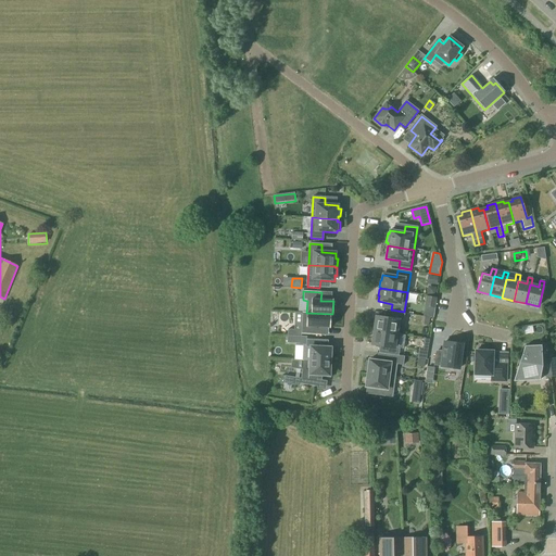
[(434,308),(436,298),(426,297),(425,306),(434,308)]
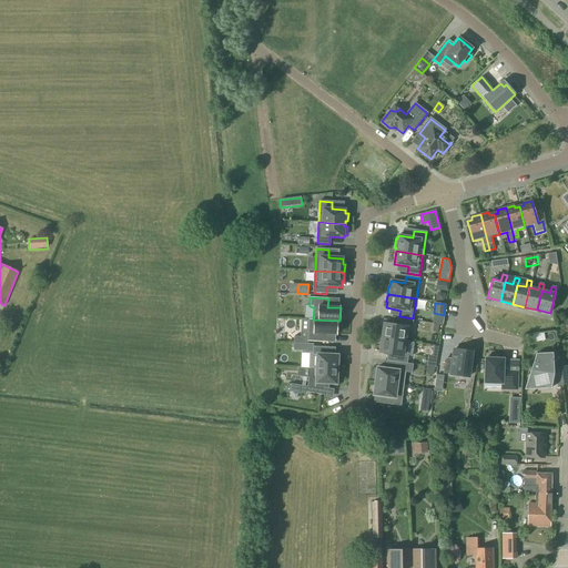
[(382,338),(405,342),(407,327),(412,328),(413,321),(398,318),(397,323),(396,323),(394,324),(394,325),(384,324),(382,338)]
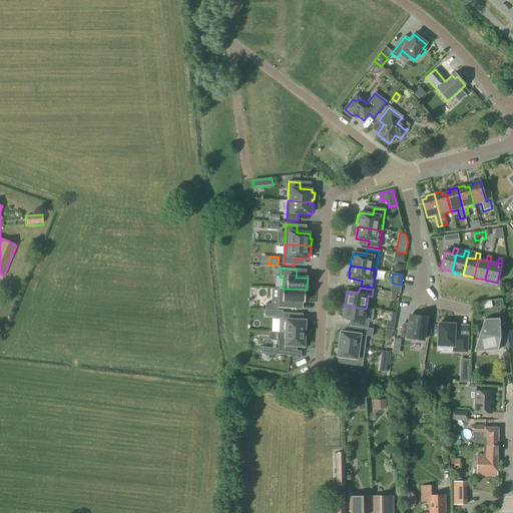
[(295,302),(305,303),(305,290),(283,289),(279,289),(278,305),(266,304),(265,311),(277,311),(278,311),(278,309),(296,310),(297,305),(295,304),(295,302)]
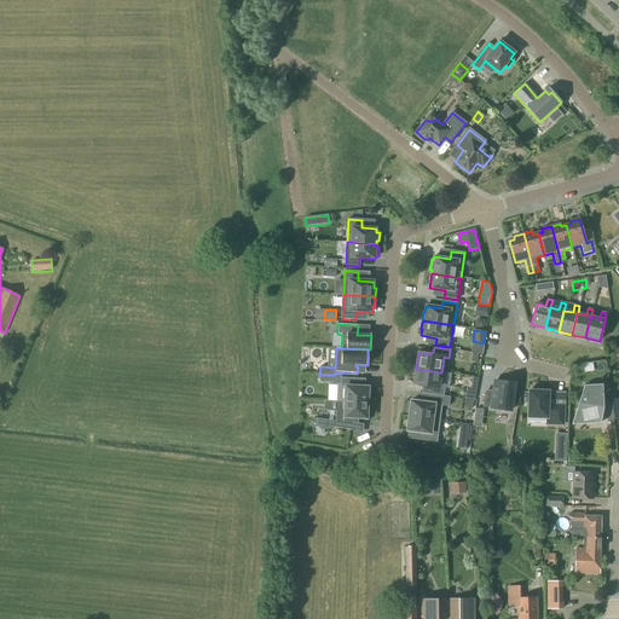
[(428,389),(427,394),(434,395),(443,397),(445,388),(439,387),(441,372),(416,369),(414,383),(424,386),(424,387),(426,389),(428,389)]
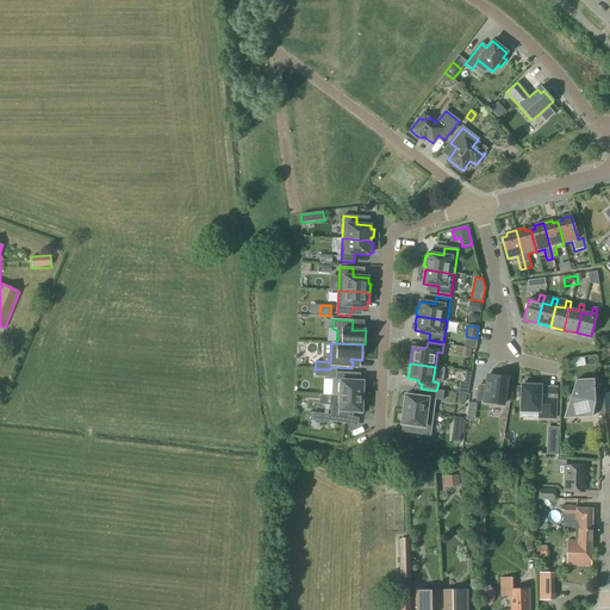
[(341,381),(340,396),(340,397),(362,398),(362,390),(365,391),(366,383),(349,381),(350,373),(336,373),(336,381),(341,381)]
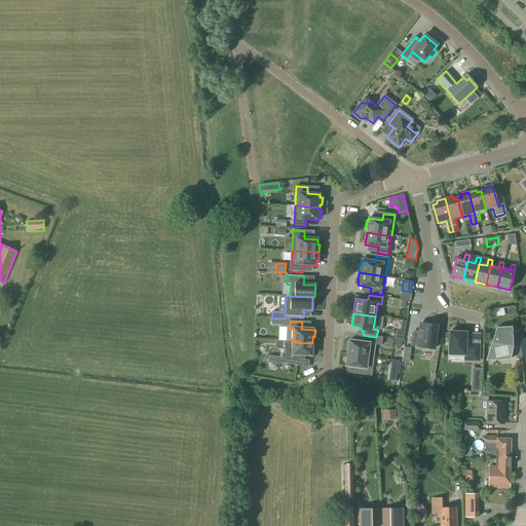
[(412,333),(410,346),(434,349),(438,327),(421,325),(419,335),(412,333)]
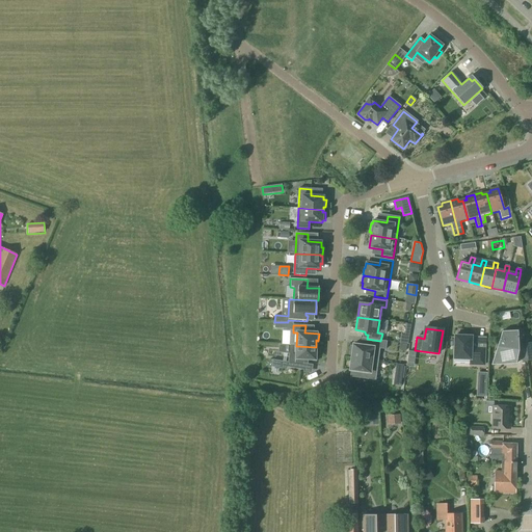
[(516,364),(515,350),(519,350),(517,330),(502,331),(497,347),(499,348),(499,362),(506,362),(506,365),(516,364)]
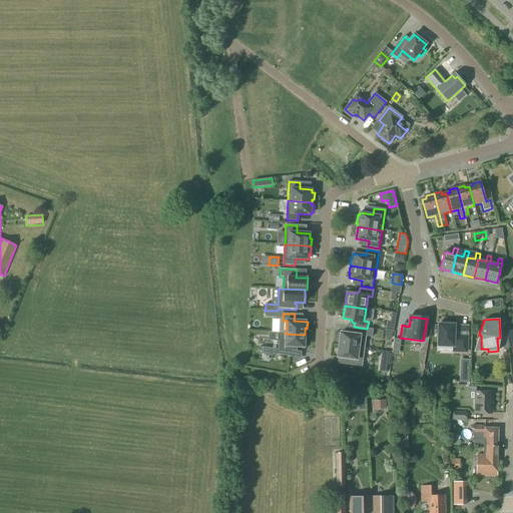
[(440,324),(439,324),(438,346),(453,347),(453,352),(467,352),(467,337),(454,336),(455,325),(447,325),(447,323),(440,322),(440,324)]
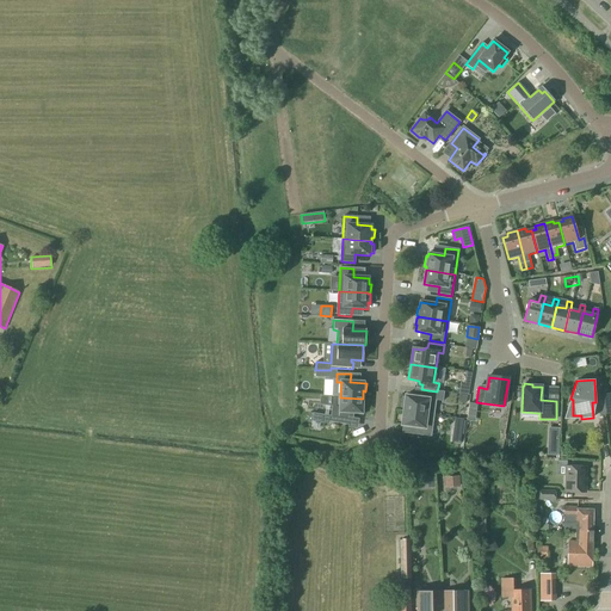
[(444,393),(437,392),(429,390),(427,399),(406,396),(405,399),(402,397),(401,408),(403,408),(403,411),(434,415),(437,401),(443,402),(444,393)]
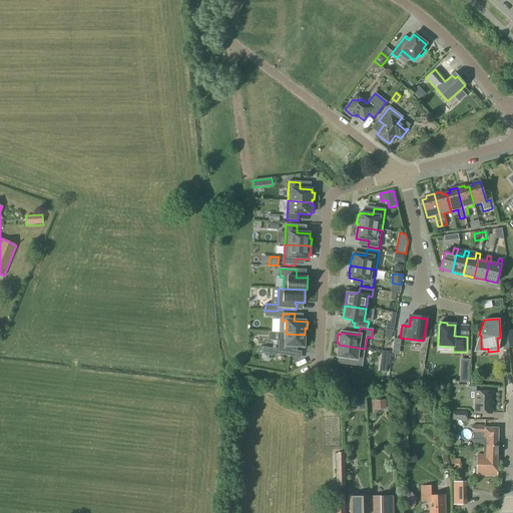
[(286,334),(286,333),(279,333),(279,334),(280,334),(279,341),(277,355),(293,357),(294,350),(296,348),(305,349),(307,341),(305,341),(305,335),(286,334)]
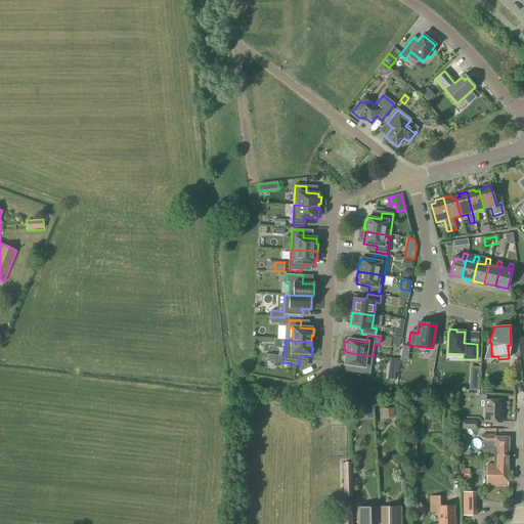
[(354,373),(370,375),(373,356),(346,352),(344,365),(354,366),(354,373)]
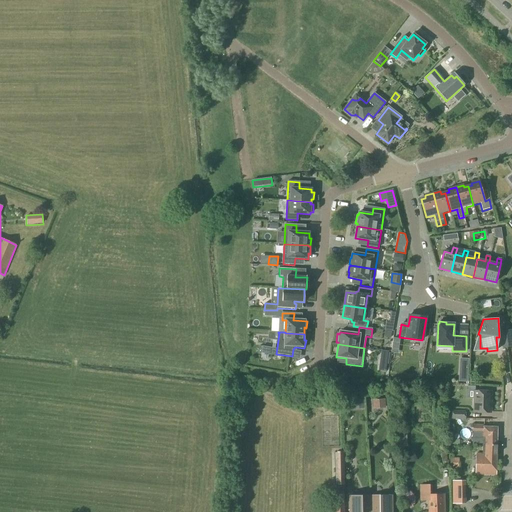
[(270,355),(271,348),(262,346),(261,353),(270,355)]
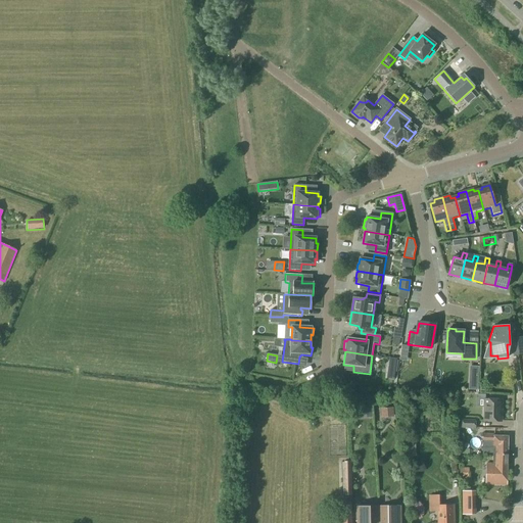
[(469,377),(477,378),(478,366),(470,366),(469,377)]
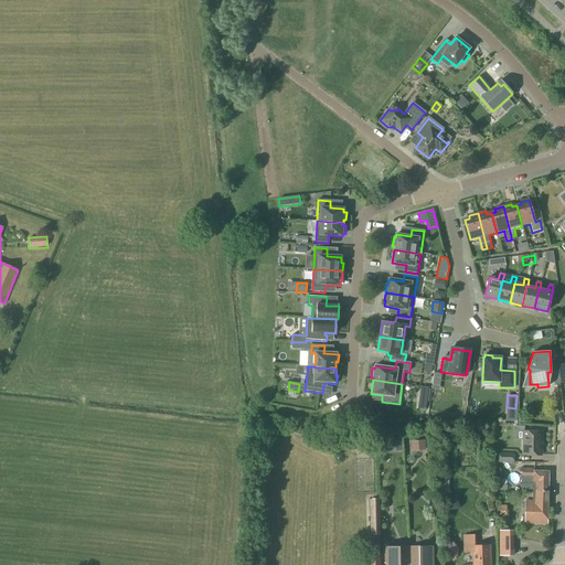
[(541,455),(542,433),(523,432),(523,455),(541,455)]
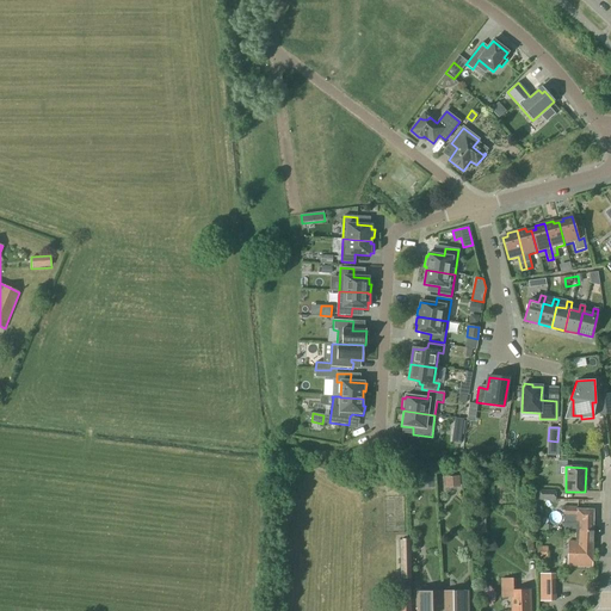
[(425,475),(425,488),(440,488),(440,475),(425,475)]
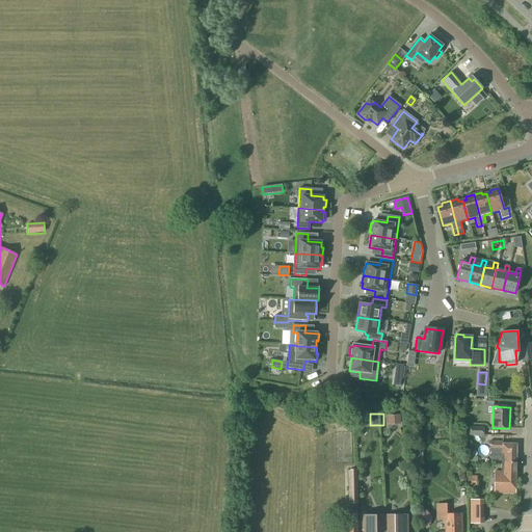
[(447,426),(453,426),(453,420),(433,421),(433,431),(442,430),(442,424),(447,424),(447,426)]
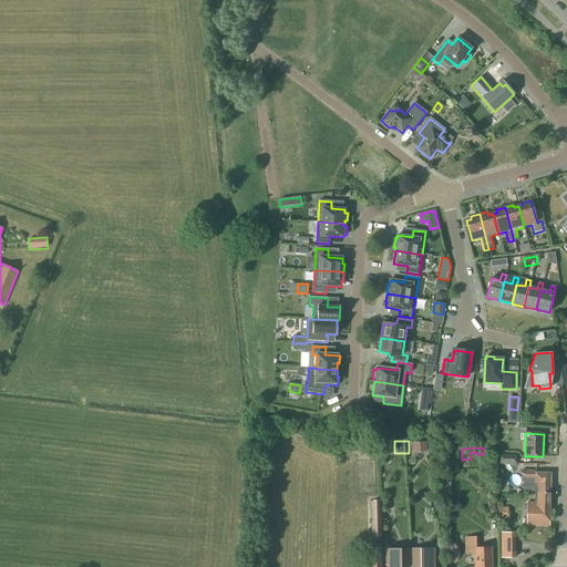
[(515,465),(515,461),(515,455),(501,455),(501,464),(515,465)]
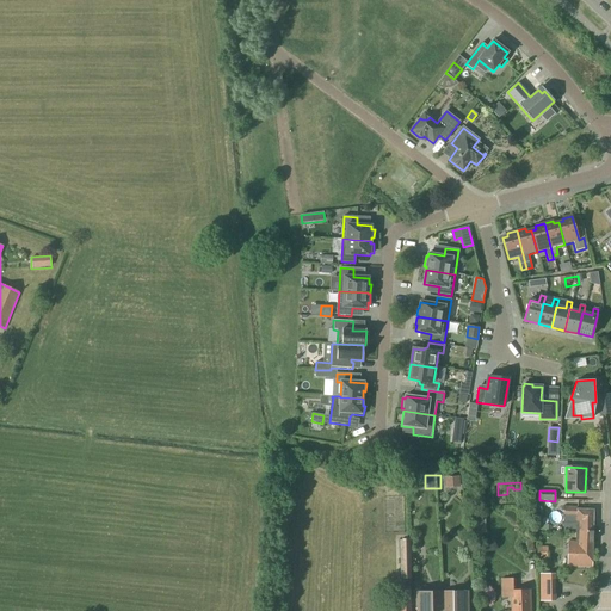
[(593,531),(594,510),(578,508),(578,507),(565,506),(563,517),(565,517),(565,524),(578,524),(576,531),(593,531)]
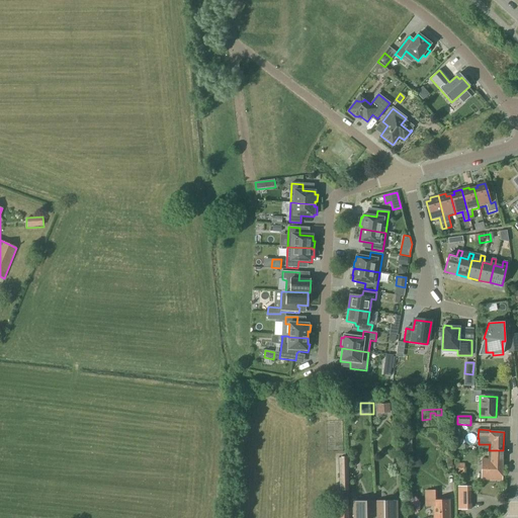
[(400,453),(412,452),(412,439),(399,439),(400,453)]
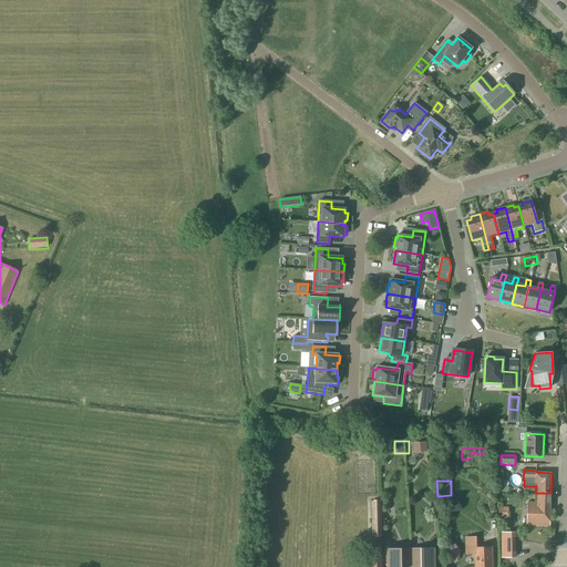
[(549,525),(550,493),(535,493),(535,504),(527,503),(526,525),(549,525)]
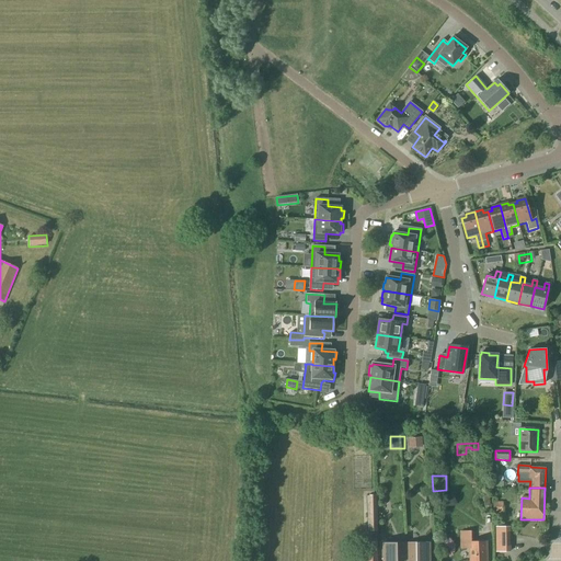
[(368,531),(378,531),(377,495),(367,495),(368,531)]
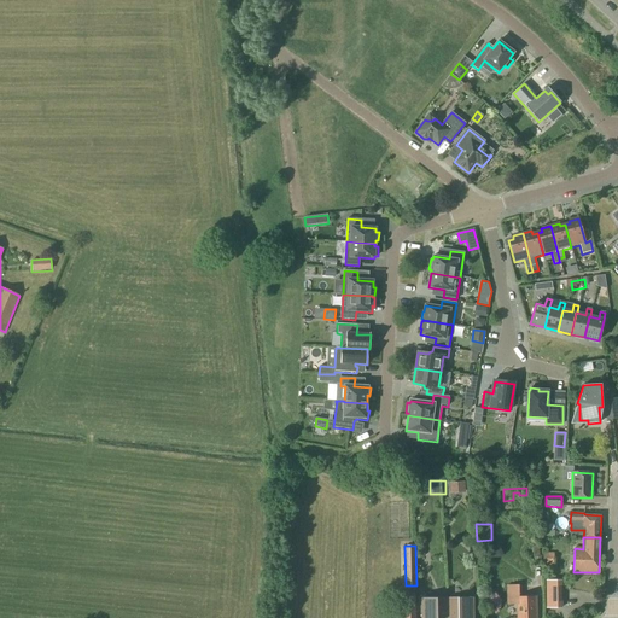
[(542,553),(543,566),(554,566),(554,553),(542,553)]
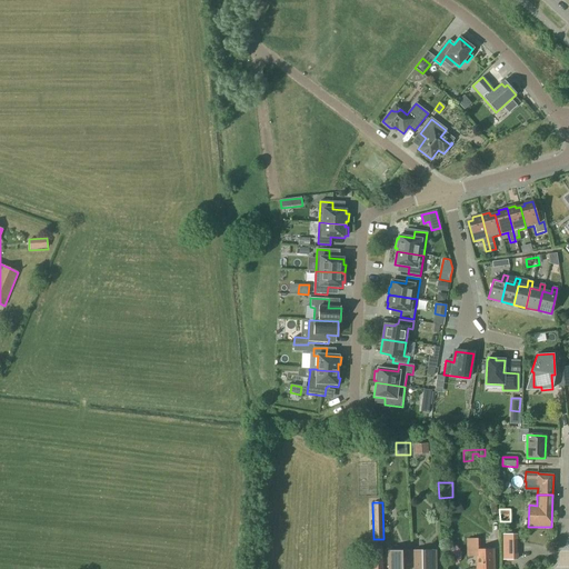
[(503,559),(517,559),(517,535),(503,535),(503,559)]
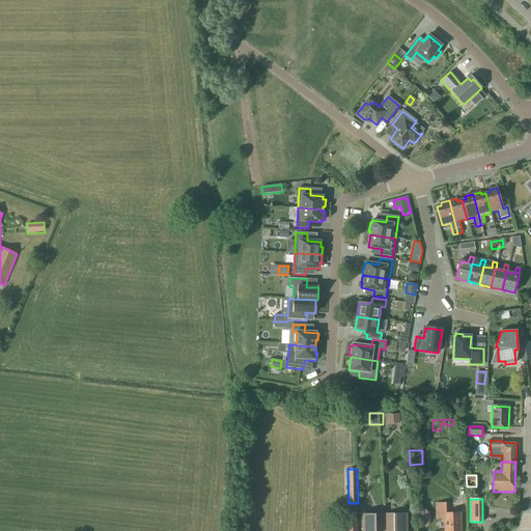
[(448,513),(448,503),(435,503),(436,520),(445,520),(445,530),(460,530),(460,513),(448,513)]
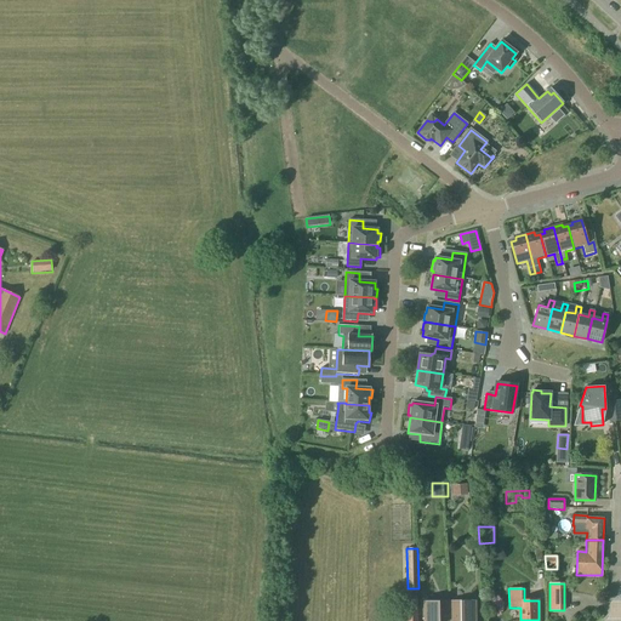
[(406,620),(417,620),(417,599),(406,600),(406,620)]
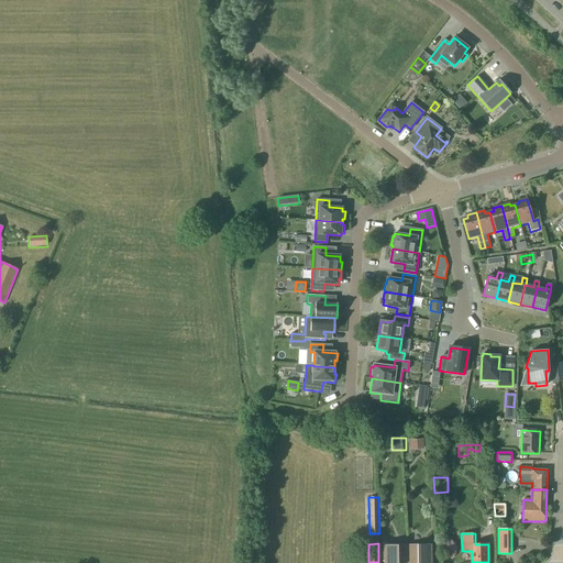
[(407,562),(408,560),(408,544),(385,544),(384,562),(407,562)]
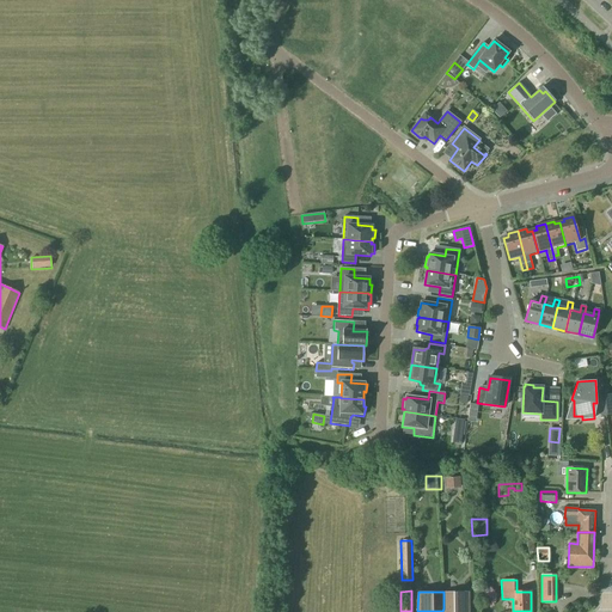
[(444,592),(444,609),(442,611),(469,611),(469,592),(444,592)]
